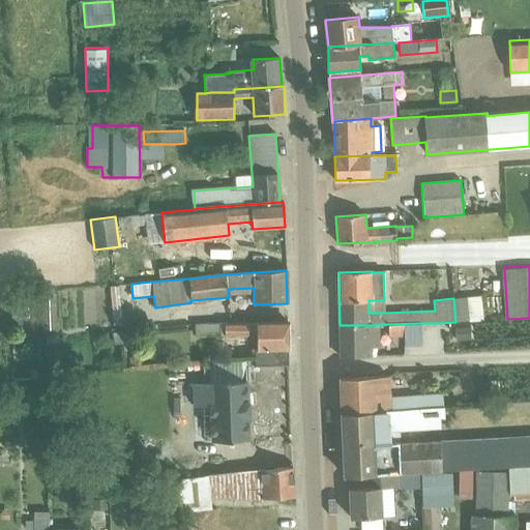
[(119,286),(110,287),(113,326),(122,325),(119,286)]
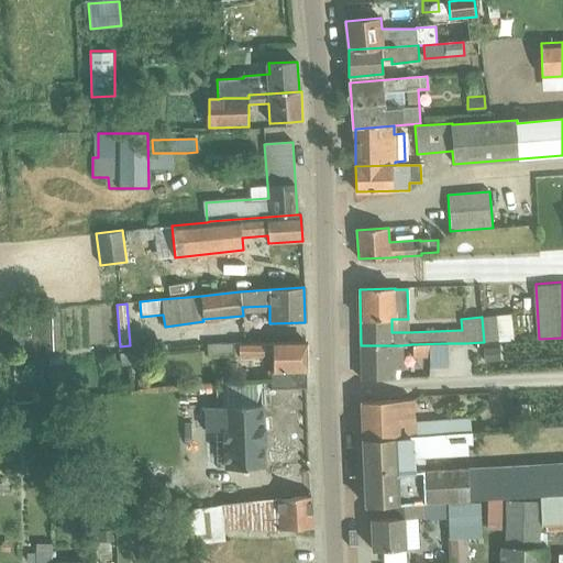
[(59,312),(44,312),(45,352),(61,351),(59,312)]
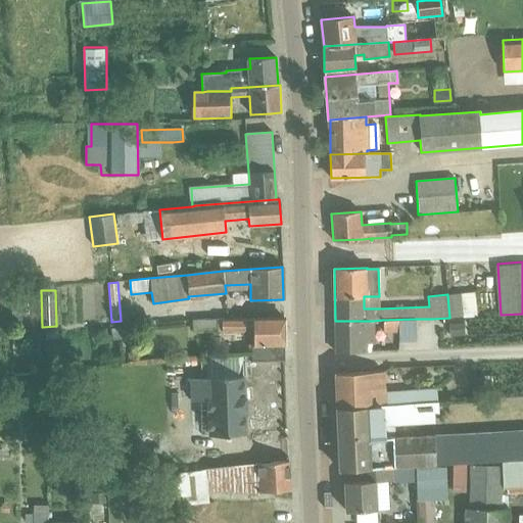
[(474,292),(461,293),(462,317),(476,316),(474,292)]
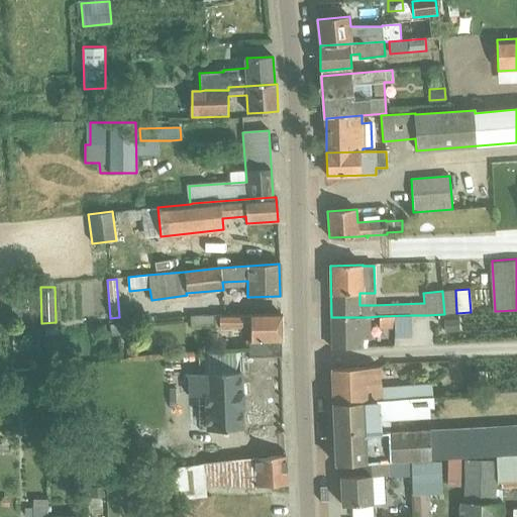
[(455,290),(442,291),(442,292),(444,314),(456,313),(455,290)]
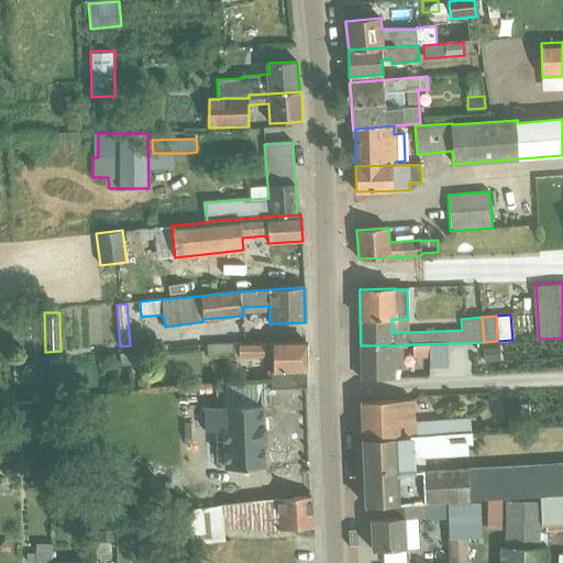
[(306,342),(221,343),(221,353),(234,353),(234,357),(273,357),(273,371),(271,371),(272,389),(307,389),(307,381),(306,342)]
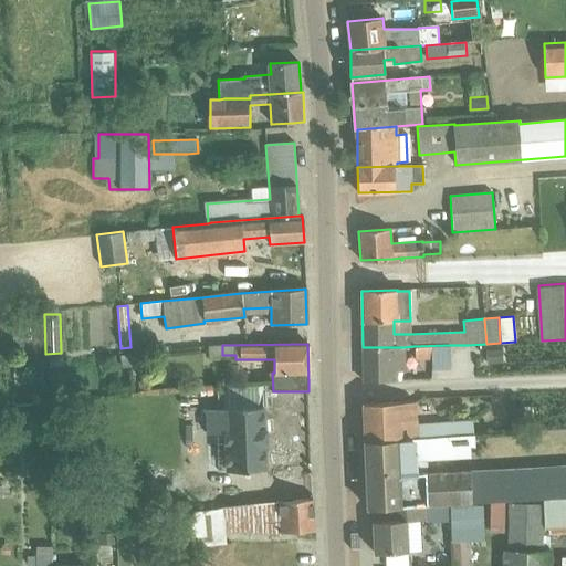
[(451,368),(450,345),(413,346),(415,359),(432,358),(432,369),(451,368)]
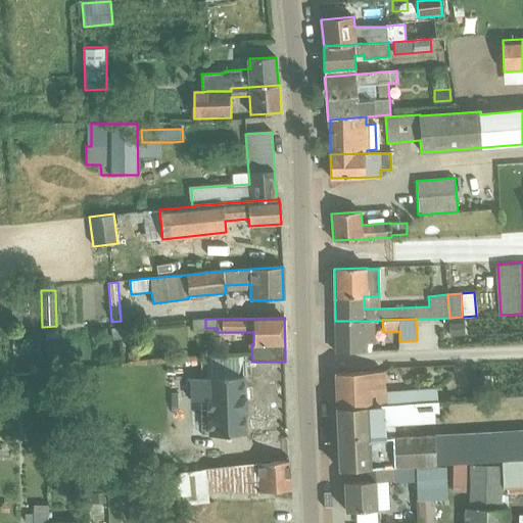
[(374,344),(373,321),(335,321),(335,349),(364,348),(364,344),(374,344)]
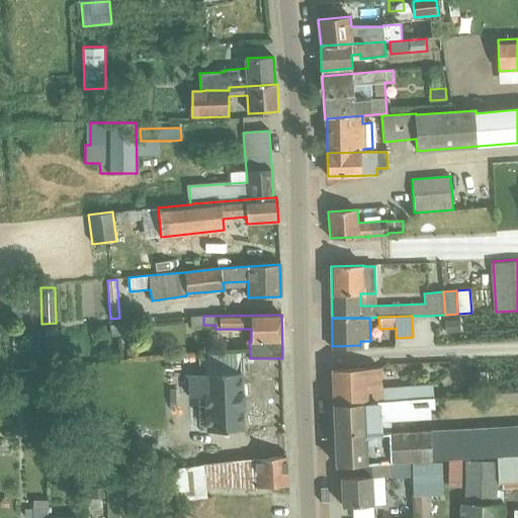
[(445,320),(446,332),(456,332),(455,319),(445,320)]
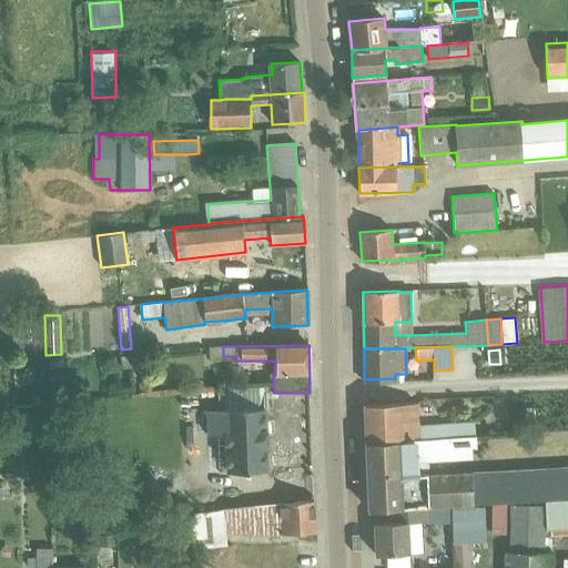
[(141,353),(121,356),(123,368),(142,366),(141,353)]
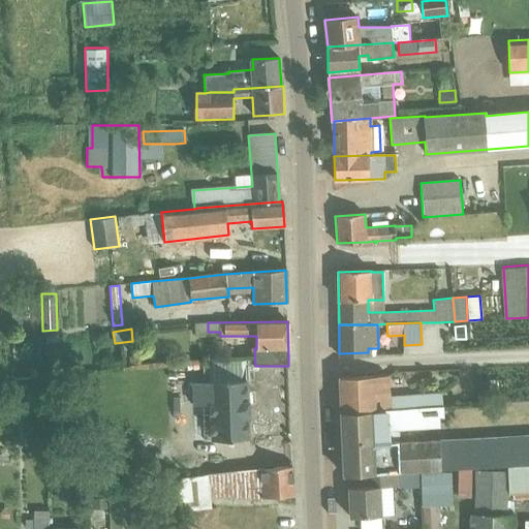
[(236,374),(236,358),(217,356),(217,373),(236,374)]
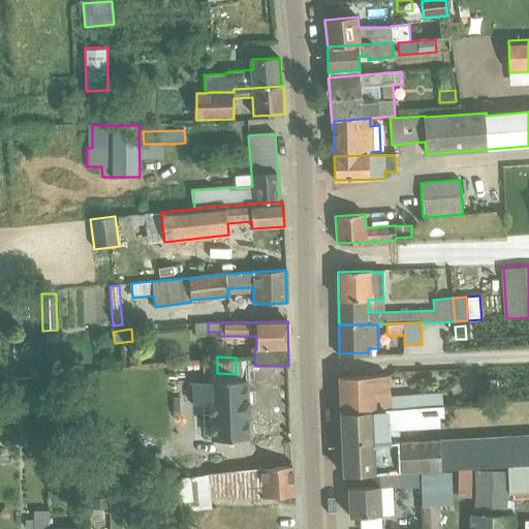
[(39,368),(28,369),(29,378),(39,377),(39,368)]
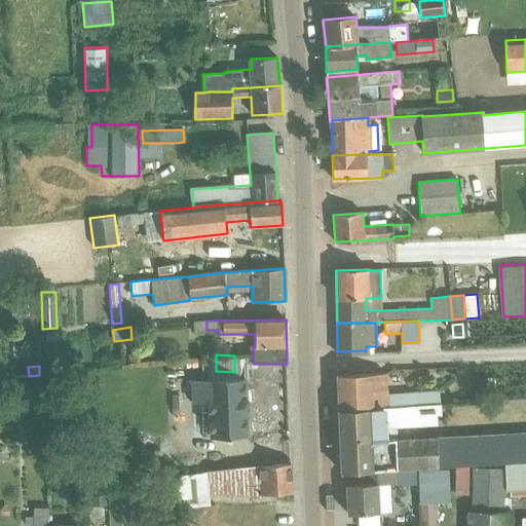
[(386,374),(338,376),(339,411),(433,405),(439,404),(441,404),(441,391),(431,391),(387,395),(386,374)]
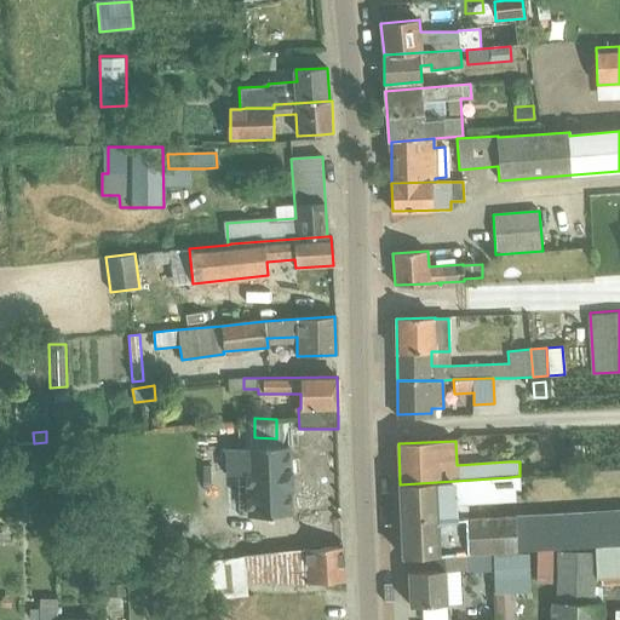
[(264,449),(227,451),(228,476),(247,475),(248,516),(291,515),(290,487),(292,486),(292,471),(290,472),(288,448),(264,449)]
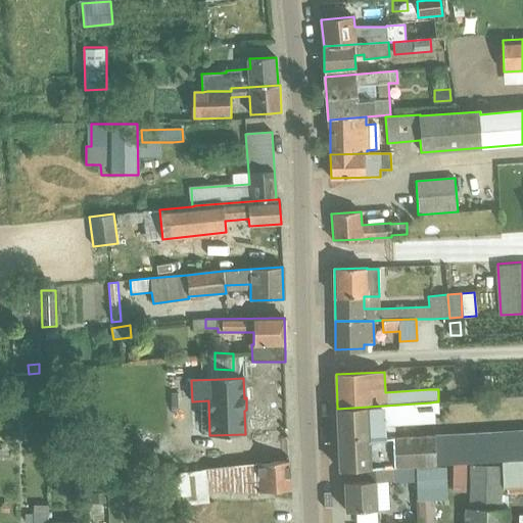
[(475,384),(473,388),(475,391),(478,393),(482,391),(483,388),(482,384),(478,383),(475,384)]
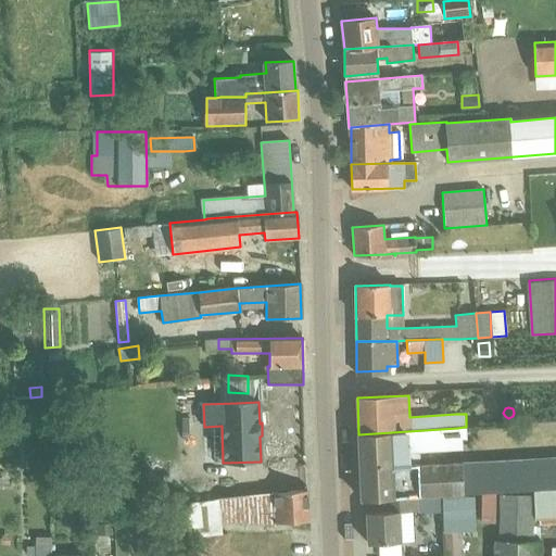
[(46,413),(28,413),(28,425),(47,425),(46,413)]
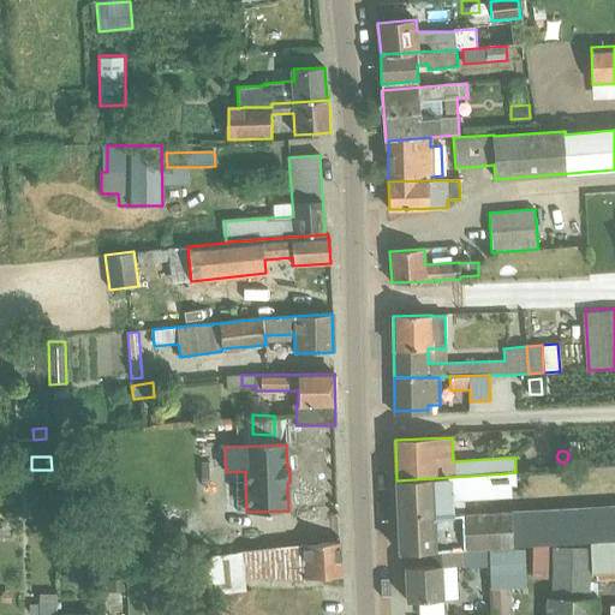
[(506,473),(396,481),(398,499),(399,518),(400,539),(400,551),(449,549),(583,542),(614,539),(614,506),(581,508),(533,511),(511,512),(463,514),(461,501),(500,500),(499,485),(517,485),(515,472),(513,472),(506,473)]
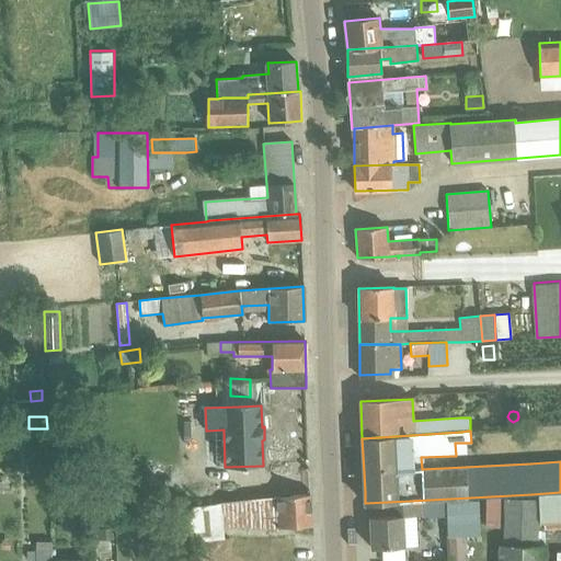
[(192,541),(216,539),(225,538),(224,527),(245,528),(245,530),(311,525),(309,494),(275,496),(190,506),(192,541)]
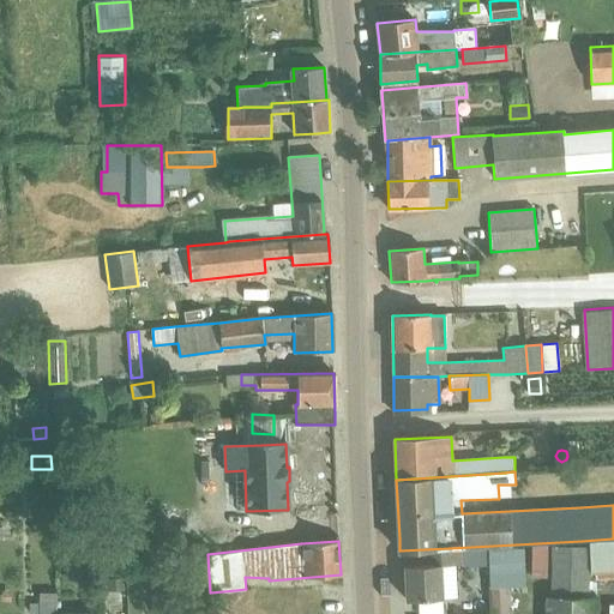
[(553,547),(551,601),(545,601),(543,613),(593,613),(593,602),(588,602),(589,576),(613,573),(613,541),(589,543),(589,549),(553,547)]
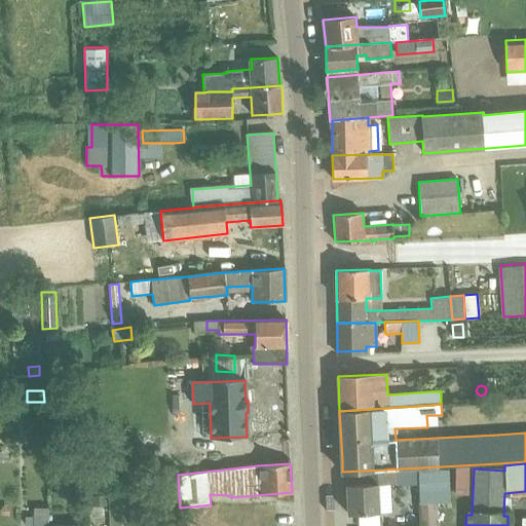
[(456,466),(456,493),(467,494),(468,466),(456,466)]
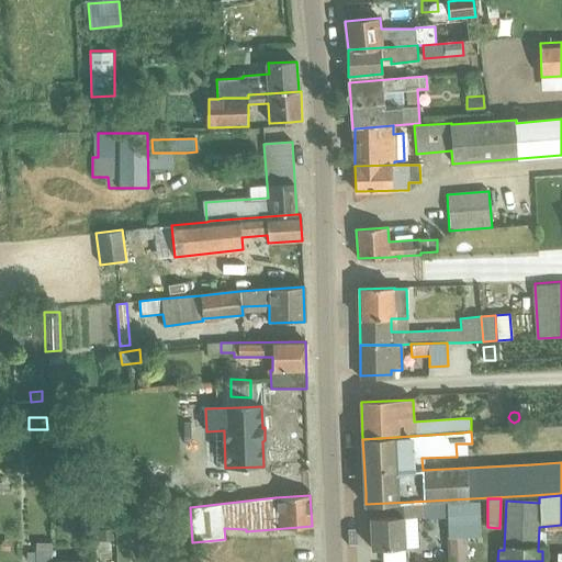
[(393,519),(373,520),(374,551),(406,550),(405,521),(424,520),(423,504),(393,505),(393,519)]
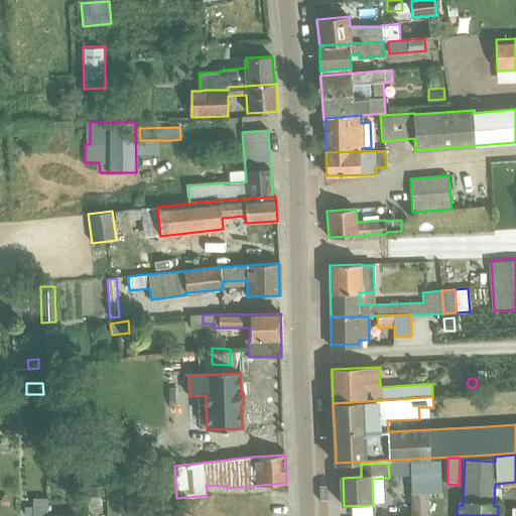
[(439,465),(410,466),(410,478),(411,494),(440,493),(439,465)]
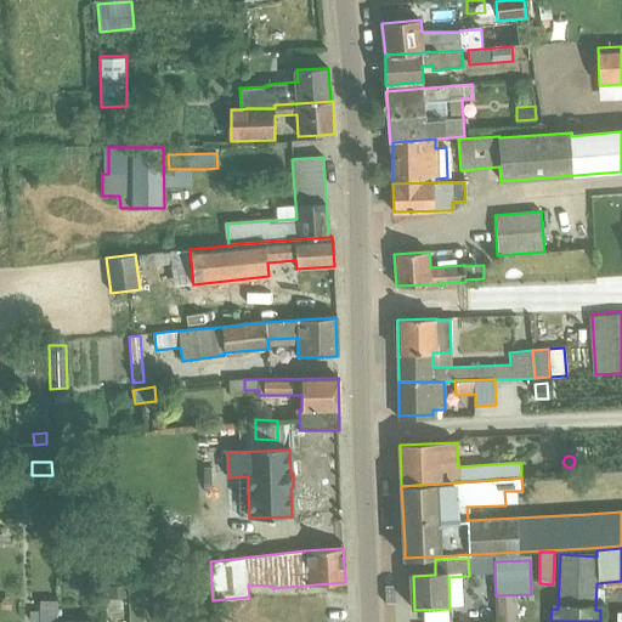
[(111,597),(126,595),(126,586),(109,586),(111,597)]
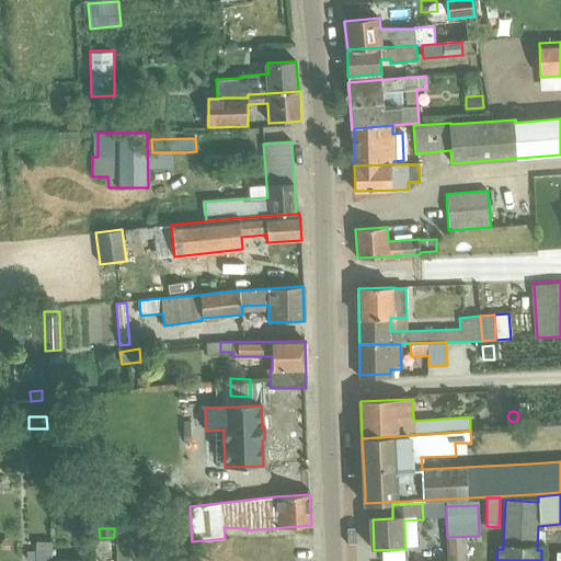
[(50,560),(50,544),(35,544),(35,552),(26,552),(26,560),(50,560)]
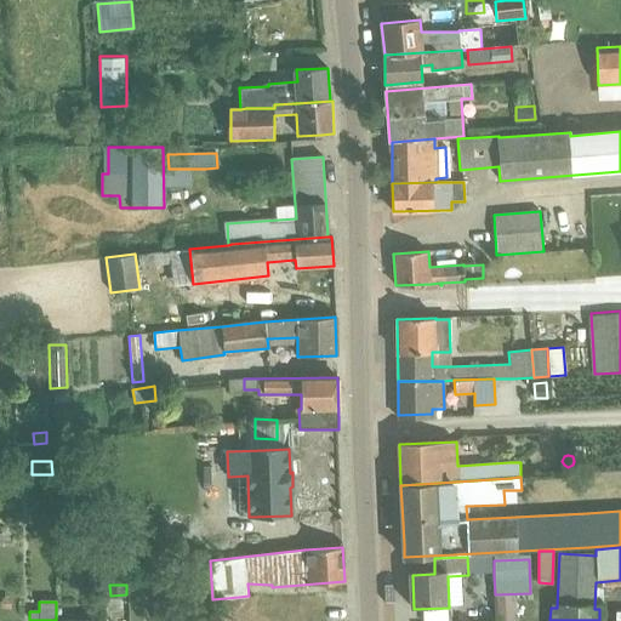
[(437,610),(411,610),(412,620),(438,620),(437,610)]
